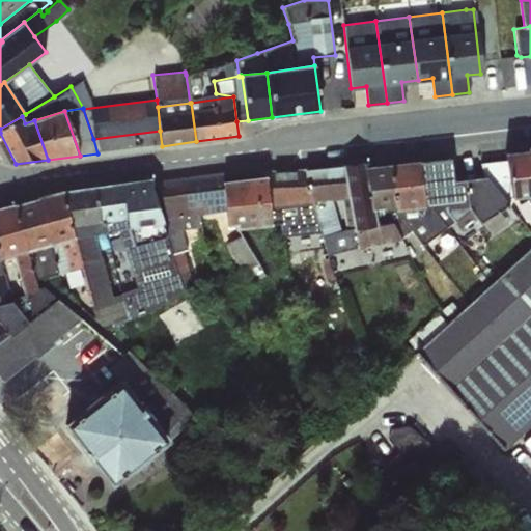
[(530,149),(504,154),(511,199),(524,197),(530,196),(530,149)]
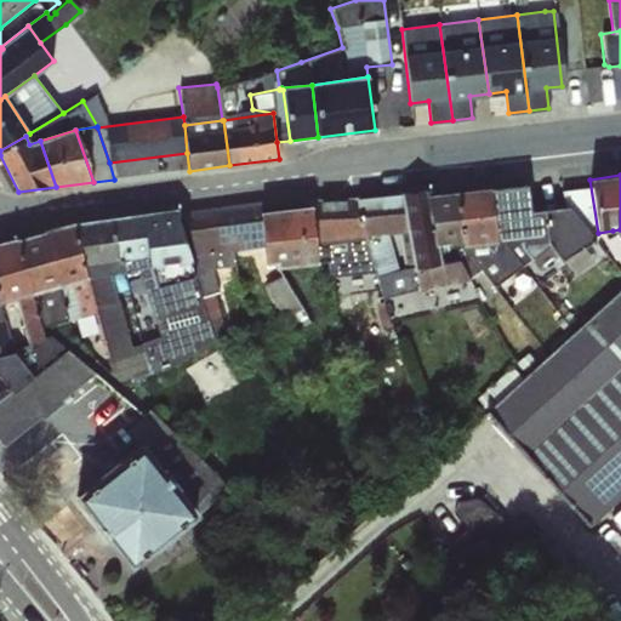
[(570,191),(569,208),(591,235),(598,233),(590,180),(570,191)]
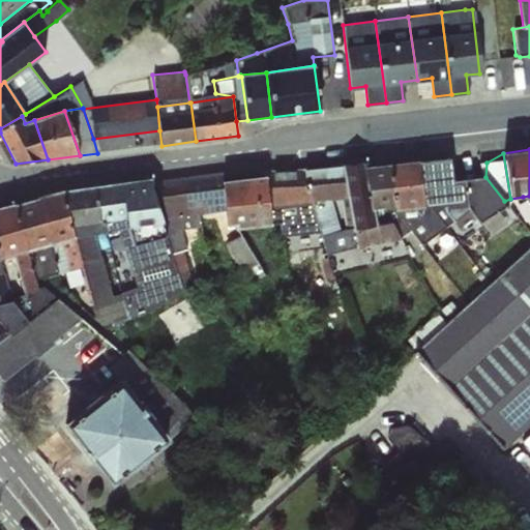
[(449,158),(417,162),(423,207),(430,207),(444,205),(447,210),(468,207),(464,179),(452,180),(449,158)]
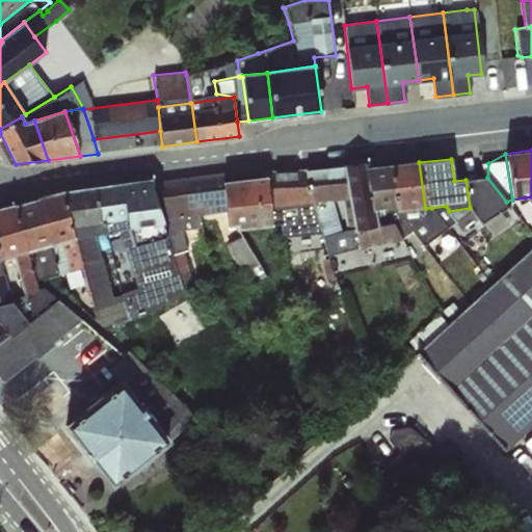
[(419,162),(390,165),(395,207),(395,211),(398,211),(413,209),(425,208),(419,162)]
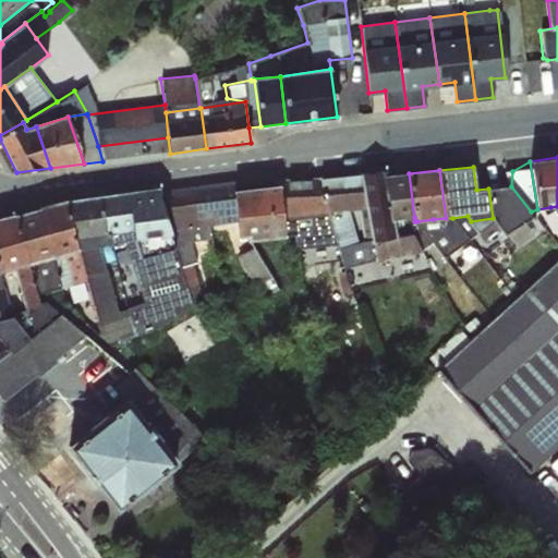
[(381,171),(359,174),(365,209),(372,242),(397,238),(397,237),(393,220),(390,220),(384,177),(381,171)]
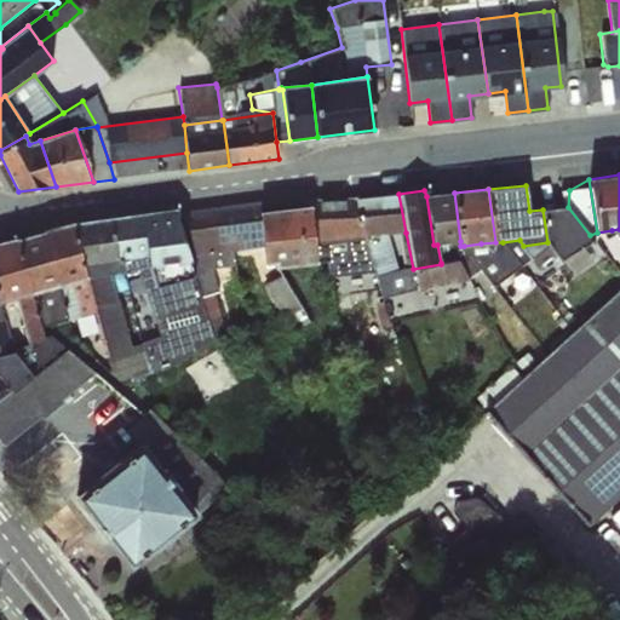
[(454,193),(426,196),(434,245),(437,245),(460,241),(454,193)]
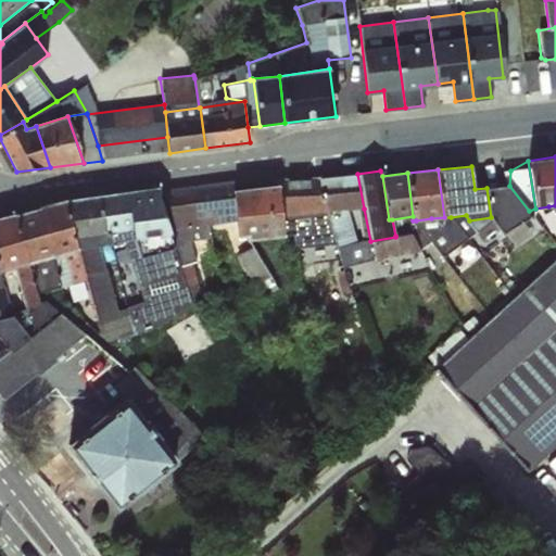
[(357,174),(315,178),(321,214),(326,213),(348,211),(357,210),(364,209),(357,174)]
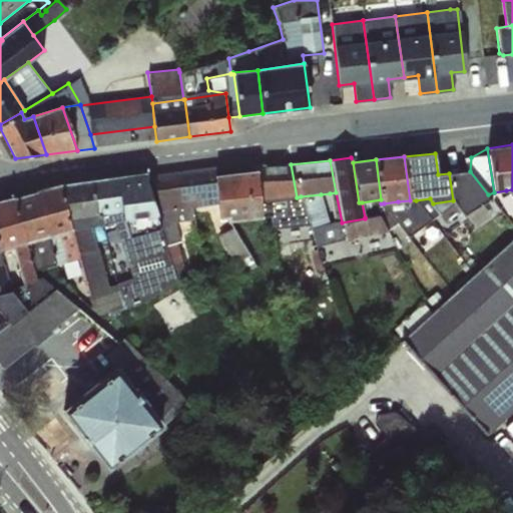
[(297,197),(291,164),(254,166),(257,173),(260,200),(290,198),(297,197)]
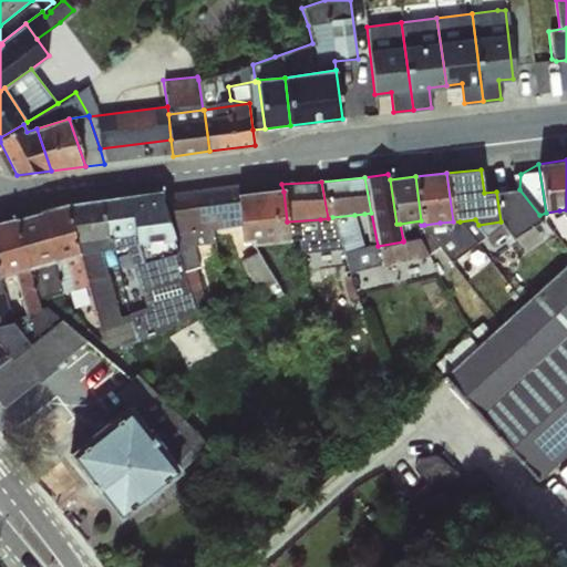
[(237,183),(202,189),(205,232),(212,230),(240,226),(240,195),(237,183)]
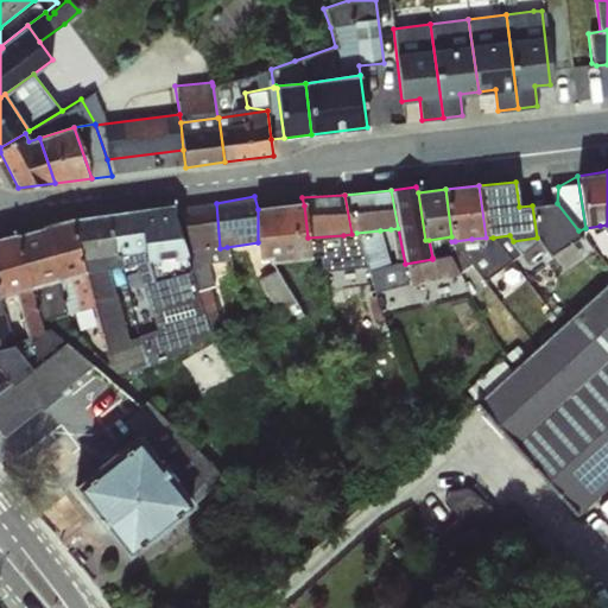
[(216,203),(175,209),(189,252),(220,248),(216,203)]
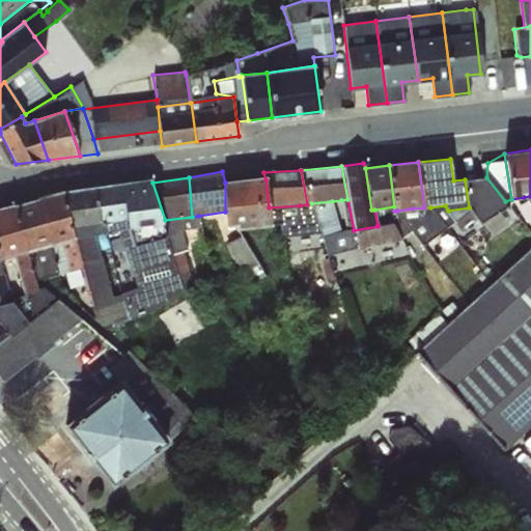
[(486,177),(465,179),(469,207),(481,222),(508,204),(505,201),(486,177)]
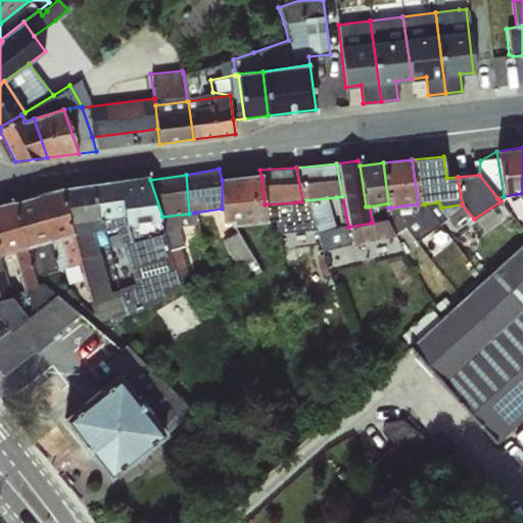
[(149,177),(115,182),(124,216),(127,228),(158,218),(162,217),(150,180),(149,177)]
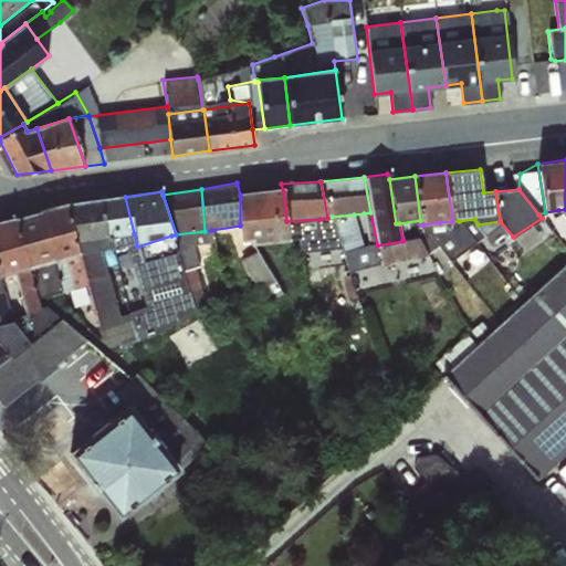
[(240,195),(240,226),(241,241),(250,241),(251,244),(289,240),(289,239),(286,221),(283,191),(240,195)]
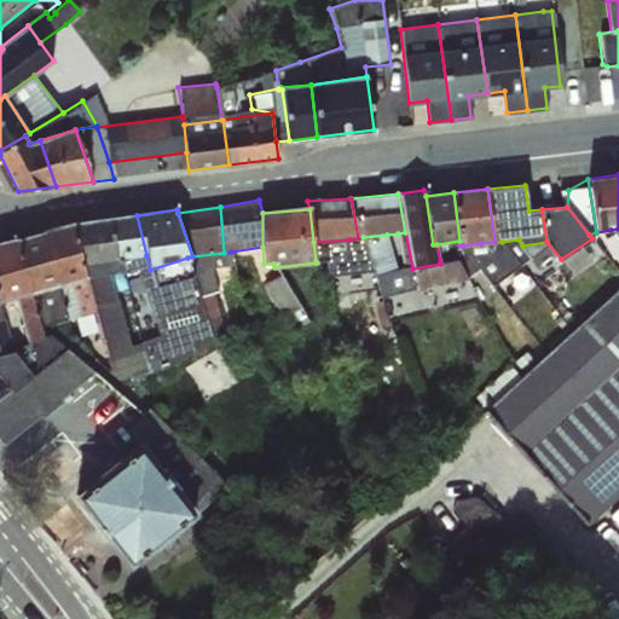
[(137,215),(71,225),(82,265),(121,259),(146,255),(137,215)]
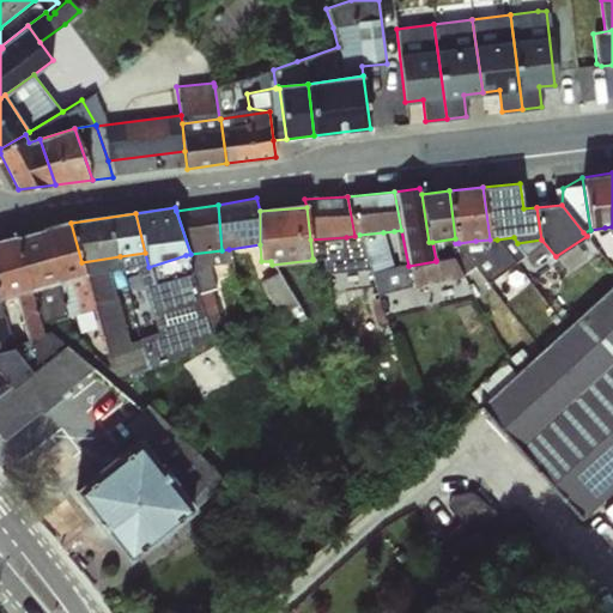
[(71,223),(43,230),(58,284),(59,284),(70,280),(85,277),(87,275),(86,273),(82,262),(71,223)]
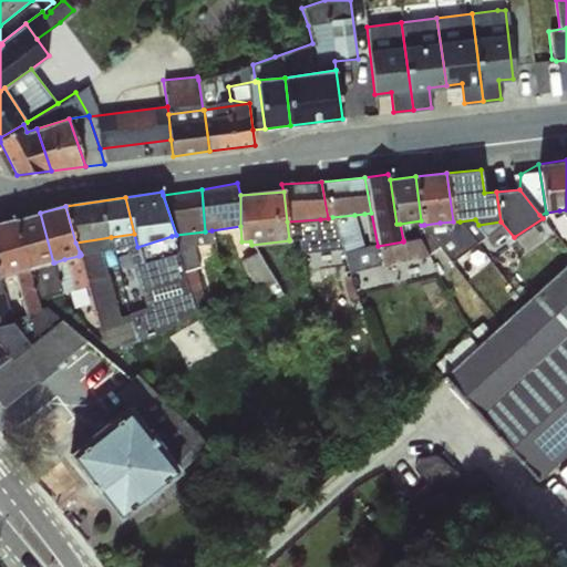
[(40,213),(14,219),(28,269),(29,269),(53,263),(40,213)]
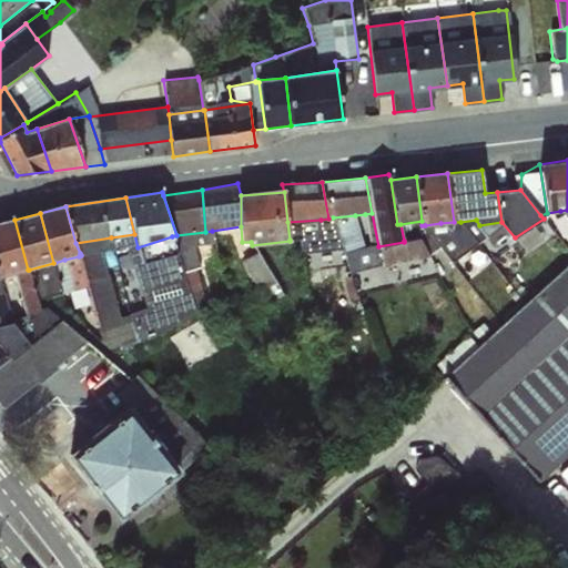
[(372,213),(365,214),(369,245),(374,266),(382,264),(429,255),(434,253),(424,236),(419,237),(404,241),(404,242),(378,246),(372,213)]
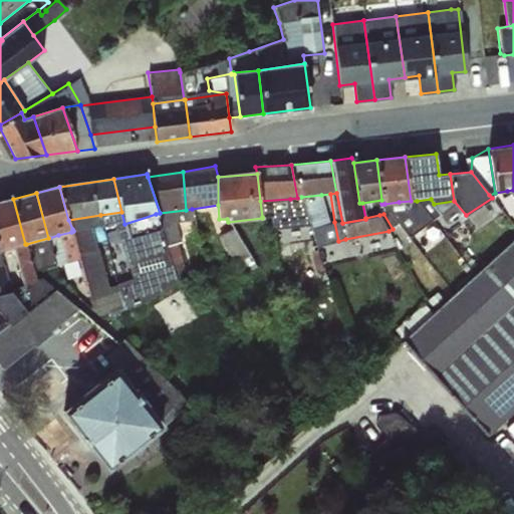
[(321,195),(301,197),(312,230),(330,224),(321,195)]
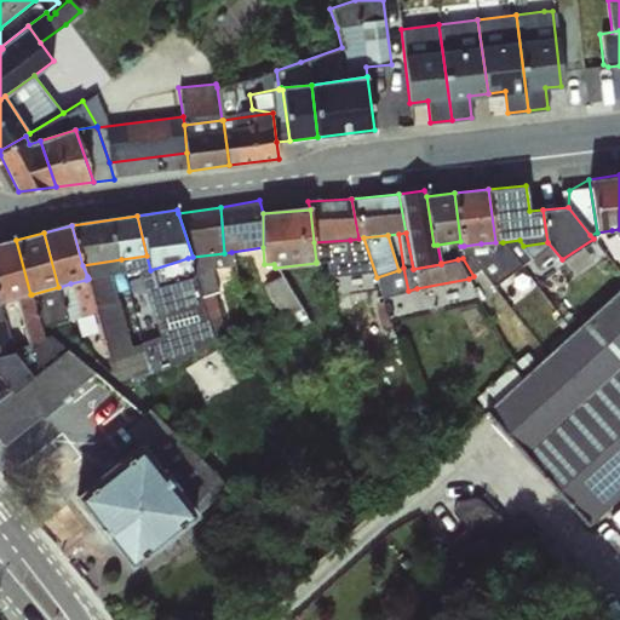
[(359,239),(350,240),(360,271),(363,281),(377,277),(363,237),(359,239)]
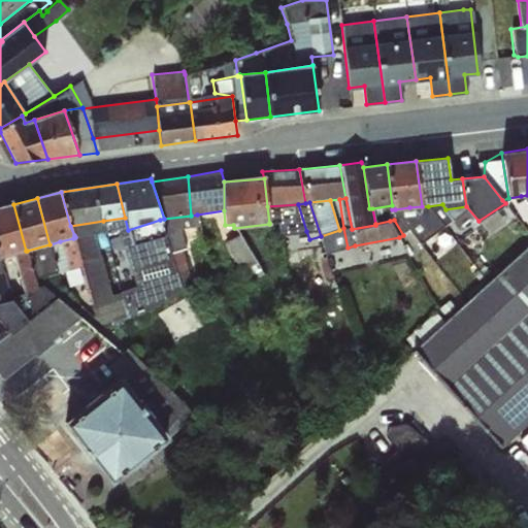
[(13,204),(0,207),(0,257),(25,251),(26,251),(13,204)]
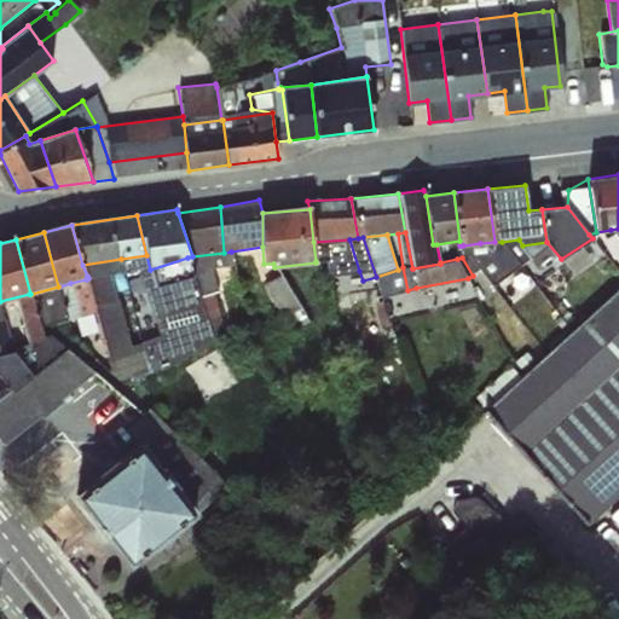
[(339,239),(313,242),(316,261),(328,259),(340,253),(339,239)]
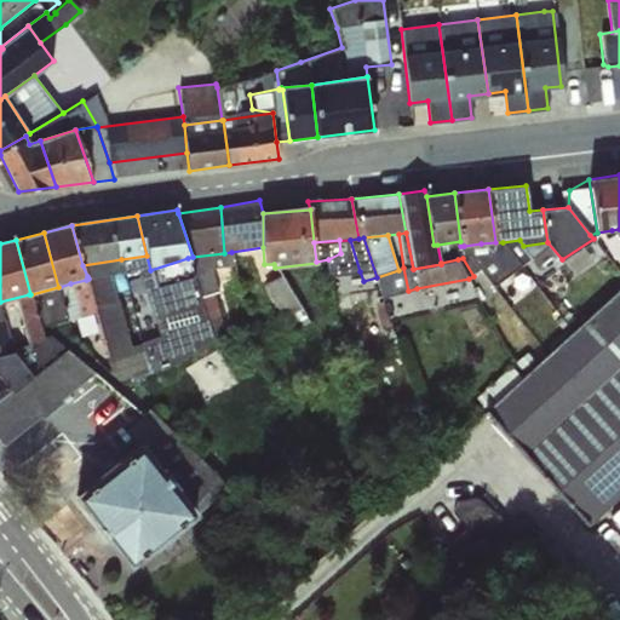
[(340,253),(328,259),(331,275),(337,274),(342,274),(357,273),(360,271),(350,240),(339,240),(340,253)]
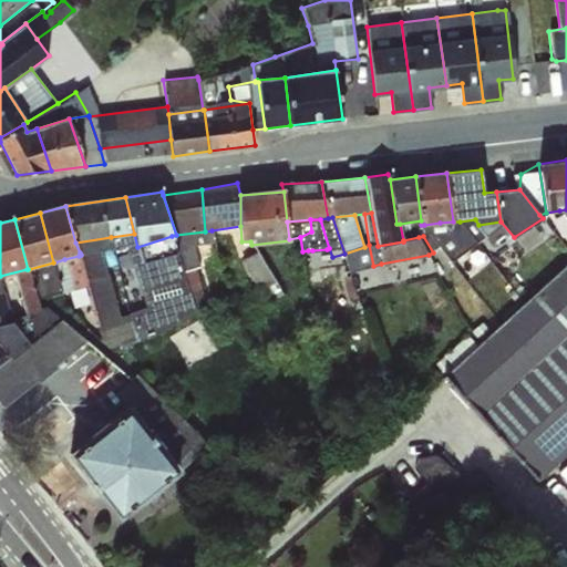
[(421,220),(400,224),(403,240),(419,237),(423,236),(433,253),(440,246),(424,225),(421,225),(421,220)]
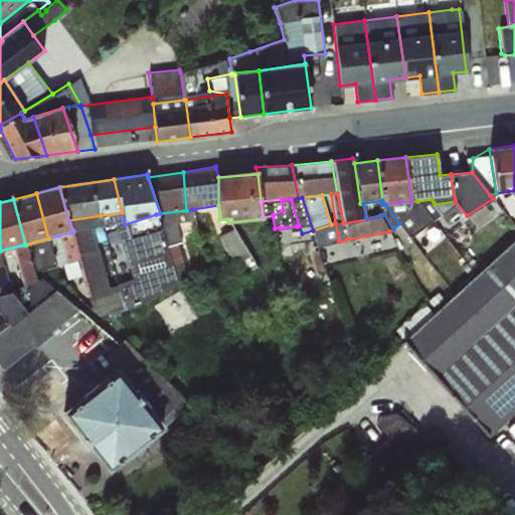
[(411,201),(399,202),(421,229),(433,221),(417,201),(411,201)]
